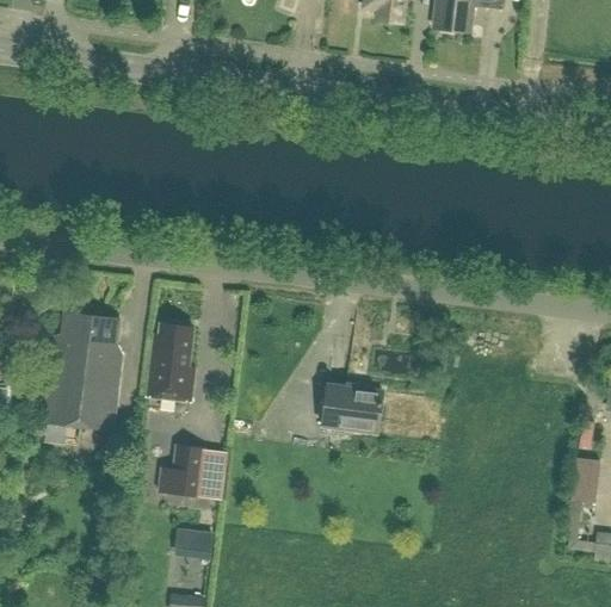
[(402,23),(405,0),(364,0),(364,7),(377,8),(376,19),(402,23)]
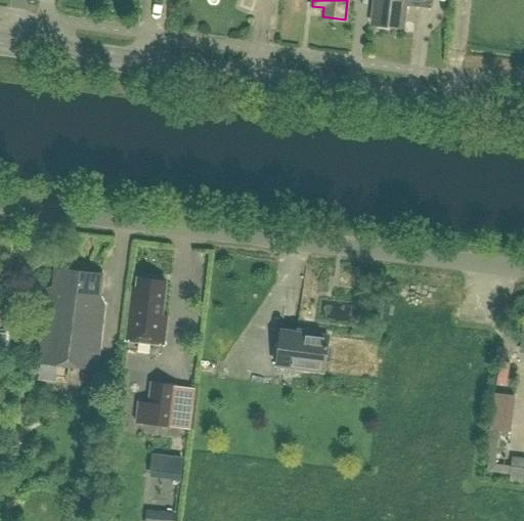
[(430,7),(431,0),(375,0),(372,23),(403,27),(406,4),(430,7)]
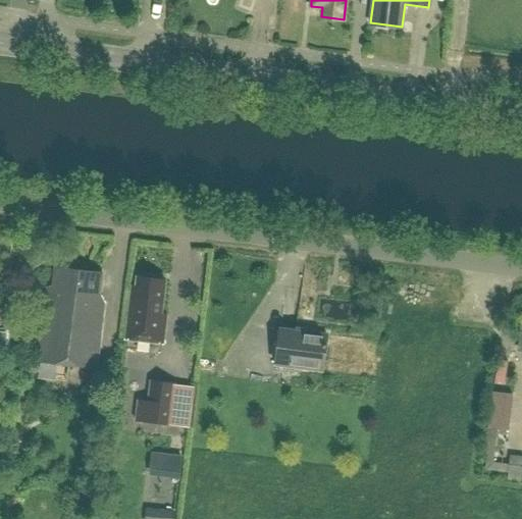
[(98,293),(101,272),(54,266),(52,287),(46,287),(37,361),(95,368),(103,303),(98,293)]
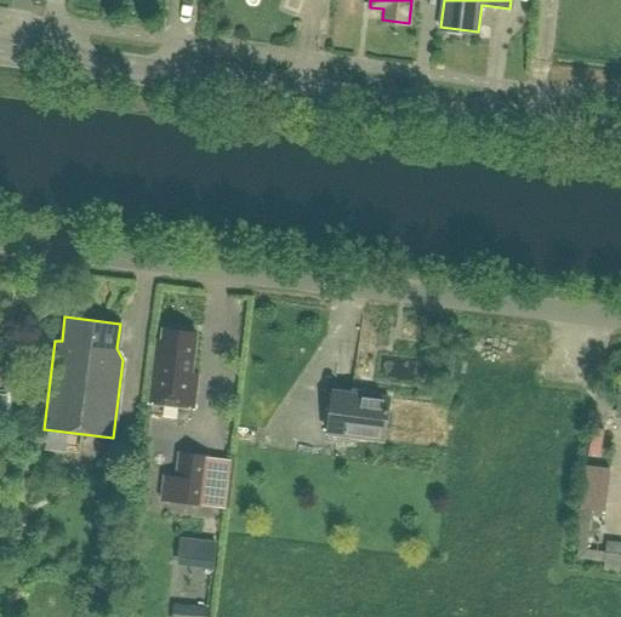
[(192,373),(197,333),(163,330),(159,359),(153,358),(147,403),(193,407),(198,375),(192,373)]
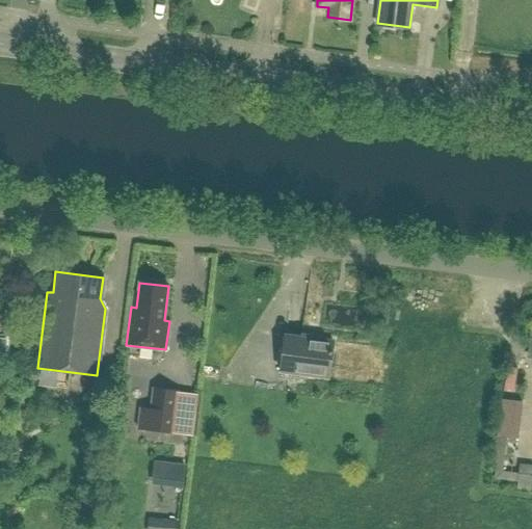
[(327,377),(331,341),(284,335),(280,371),(327,377)]
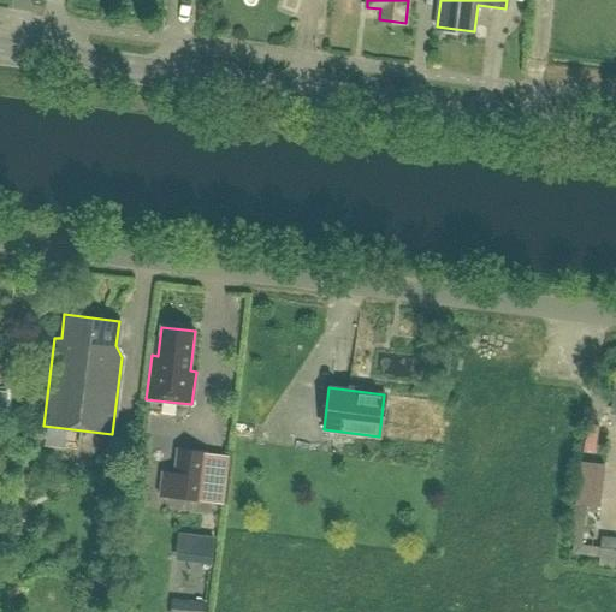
[(199,500),(205,452),(176,449),(172,473),(160,471),(158,494),(199,500)]
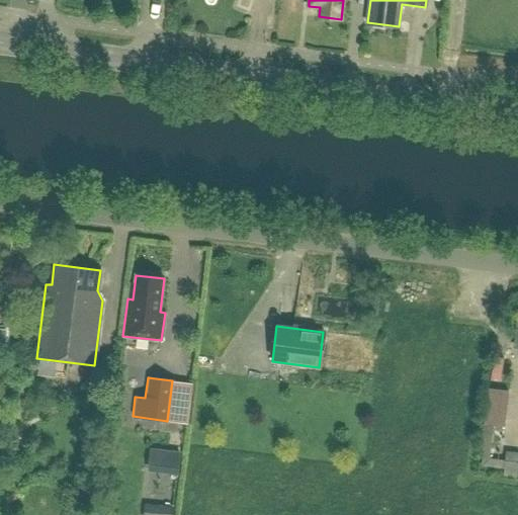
[(493,383),(494,419),(516,419),(516,383),(493,383)]
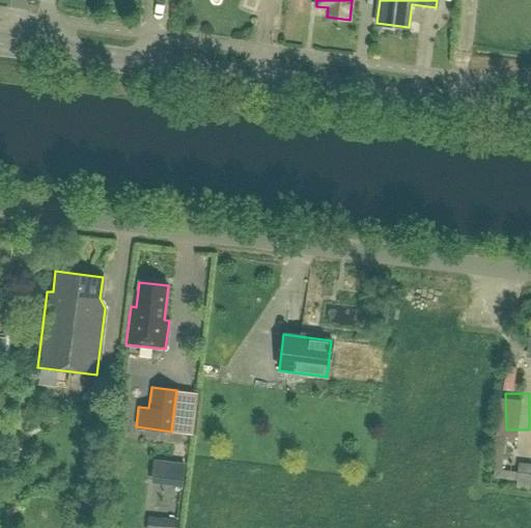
[(172,461),(170,478),(182,480),(184,462),(172,461)]
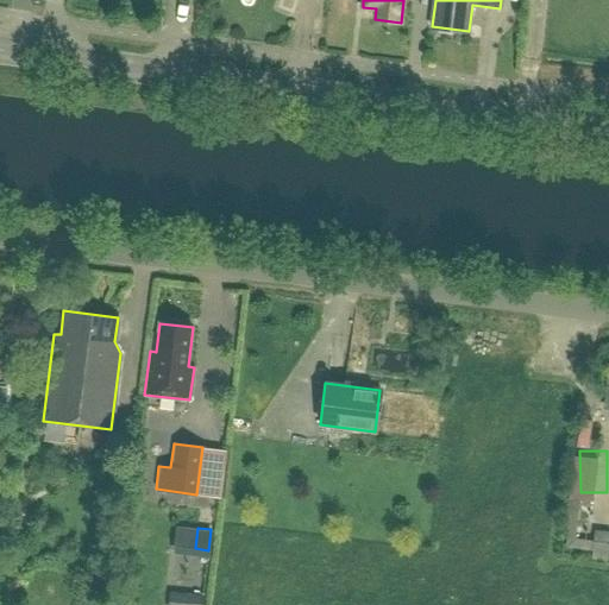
[(182,604),(200,604),(202,593),(184,592),(182,604)]
